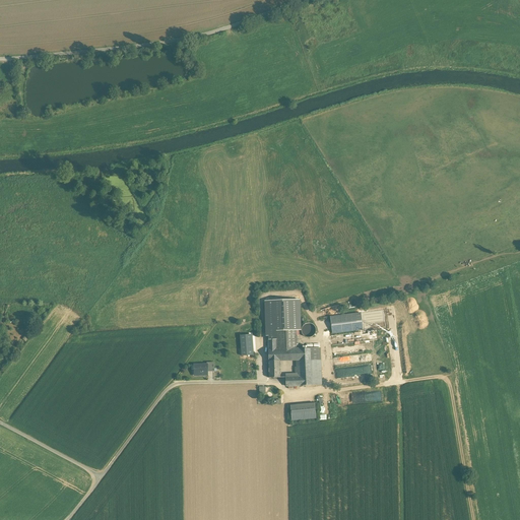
[(299,301),(266,302),(267,336),(270,336),(270,339),(276,339),(275,331),(296,330),(300,330),(299,301)]
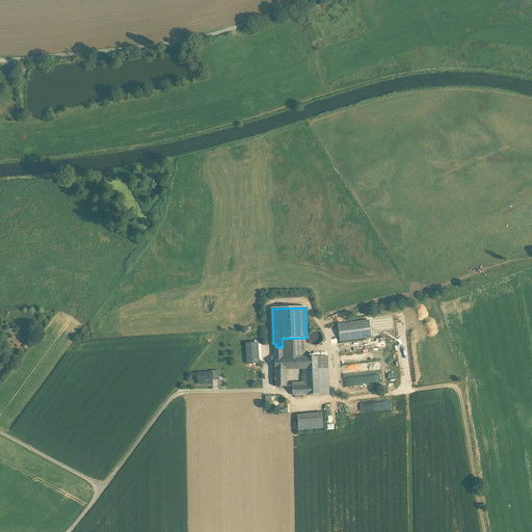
[(369,320),(338,324),(340,341),(371,338),(369,320)]
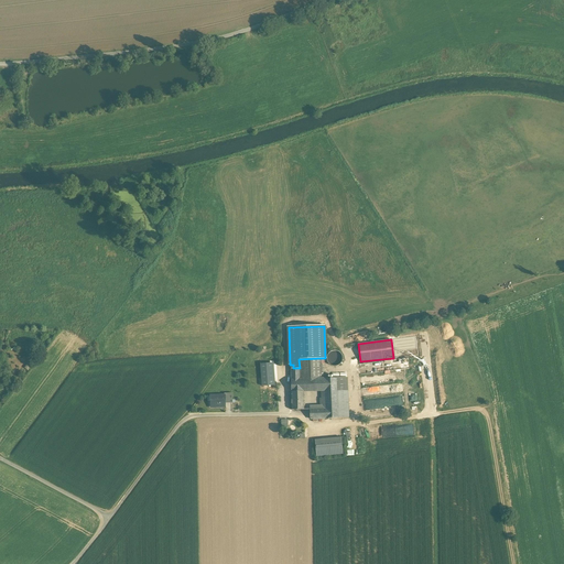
[(343,361),(343,358),(342,355),(340,353),(337,351),(335,350),(332,351),(329,353),(327,356),(327,358),(327,361),(329,364),(332,366),(335,367),(338,366),(340,364),(343,361)]
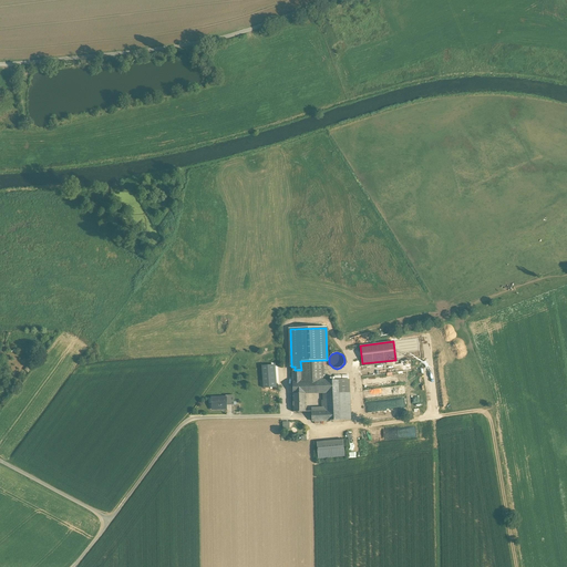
[(322,360),(300,361),(301,370),(301,381),(323,380),(322,360)]
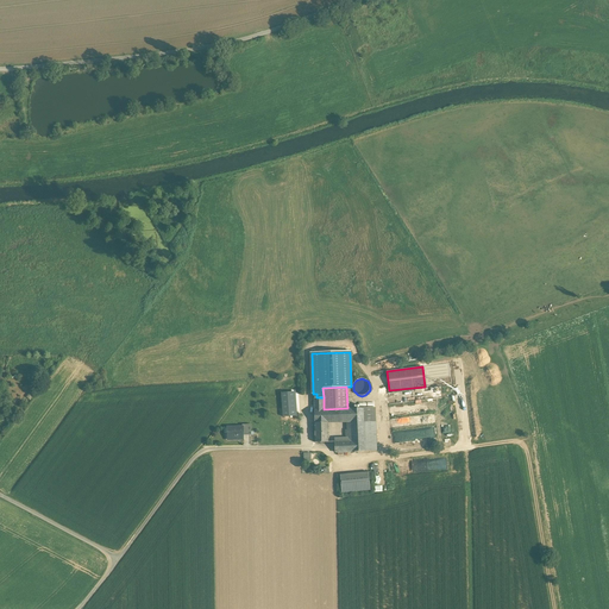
[(440,387),(388,394),(389,405),(441,397),(440,387)]
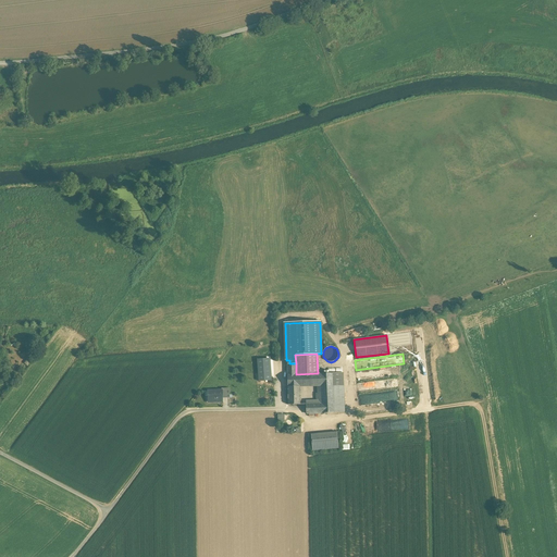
[(273,361),(264,362),(265,375),(274,375),(273,361)]
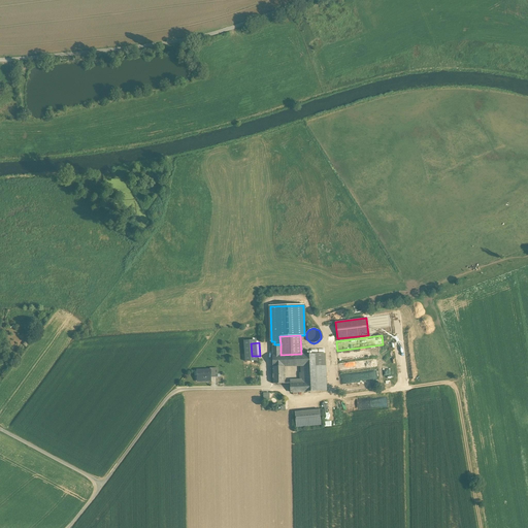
[(368,350),(337,354),(338,361),(369,358),(368,350)]
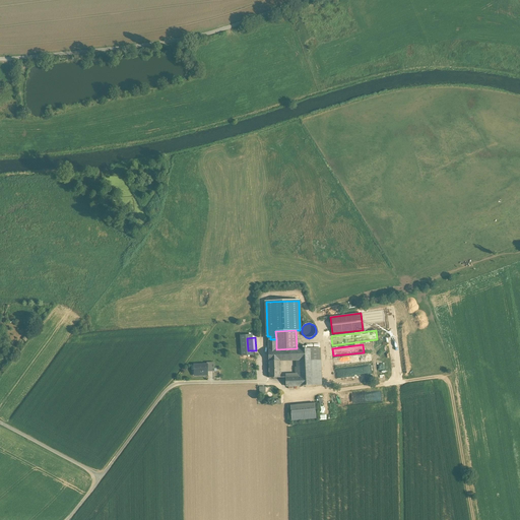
[(276,349),(268,349),(268,362),(280,361),(299,361),(299,348),(297,348),(276,349)]
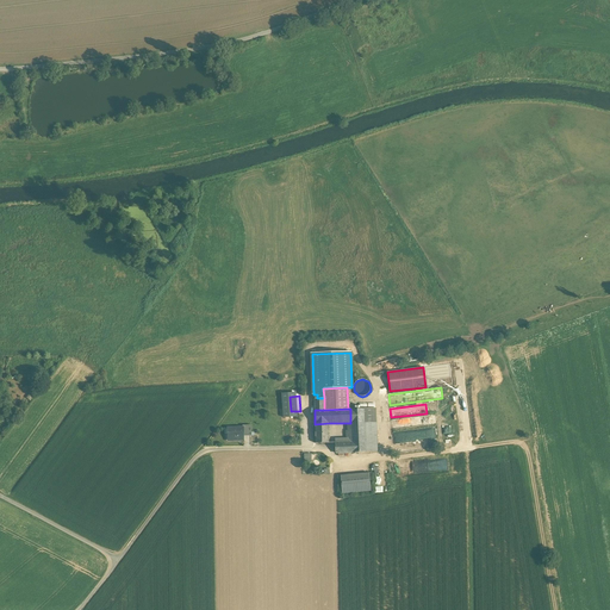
[(365,409),(350,409),(350,423),(352,442),(353,453),(366,452),(366,433),(365,409)]
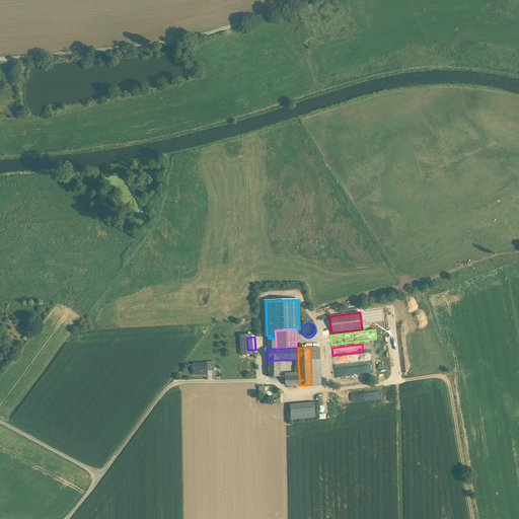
[(319,348),(310,348),(311,368),(320,368),(319,348)]
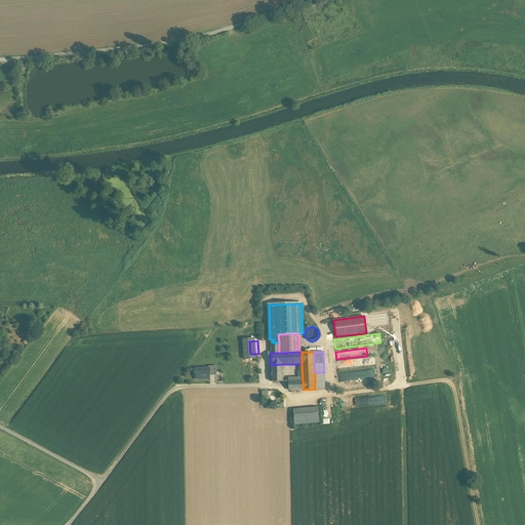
[(372,357),(336,362),(337,370),(373,365),(372,357)]
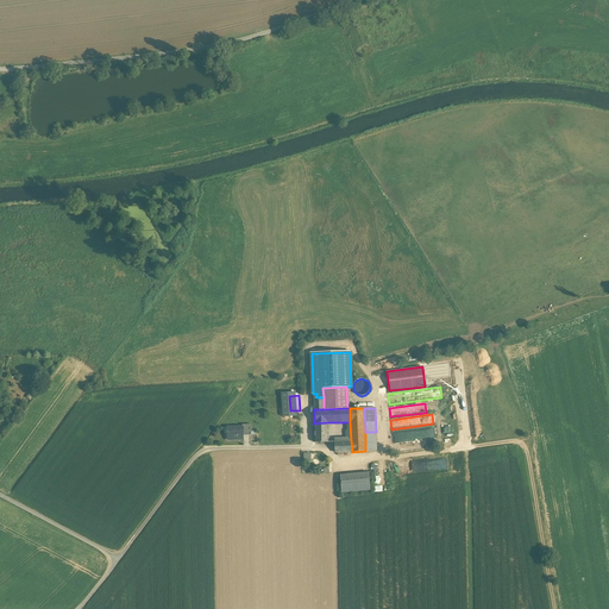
[(328,422),(314,424),(315,443),(328,443),(328,422)]
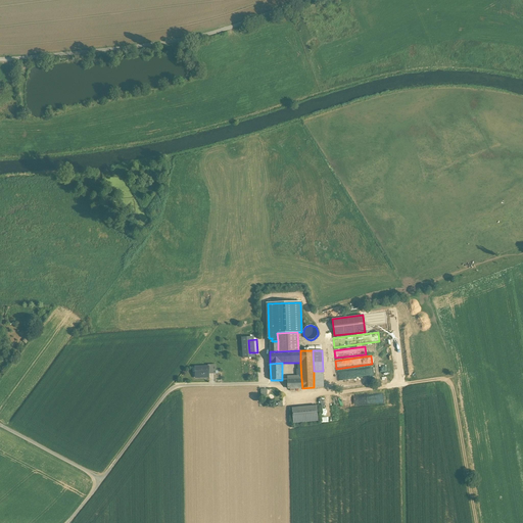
[(208,367),(195,367),(195,377),(208,377),(208,374),(216,374),(216,371),(212,371),(212,365),(208,365),(208,367)]
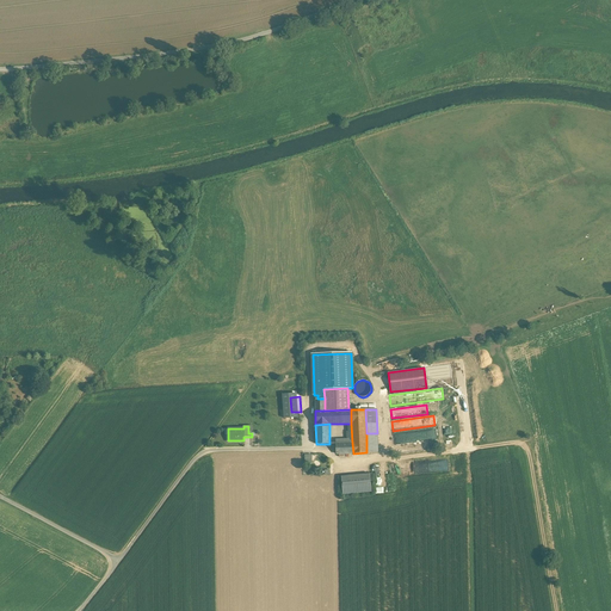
[(436,429),(394,433),(394,443),(437,437),(436,429)]
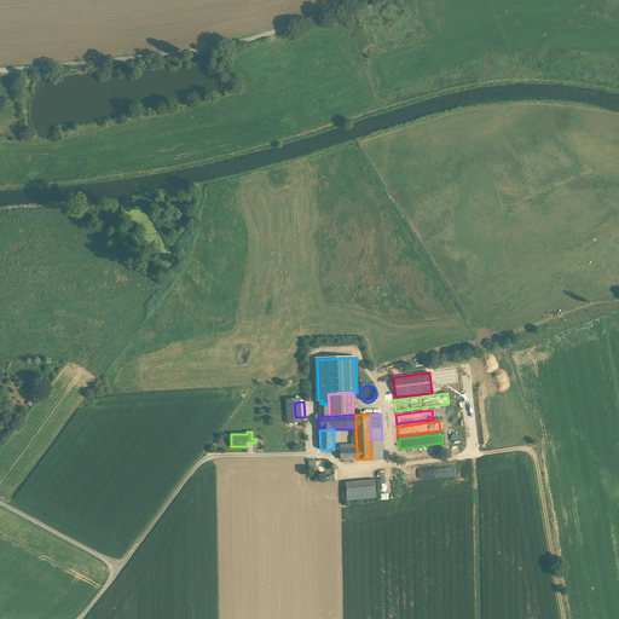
[(382,439),(371,439),(371,458),(383,458),(382,439)]
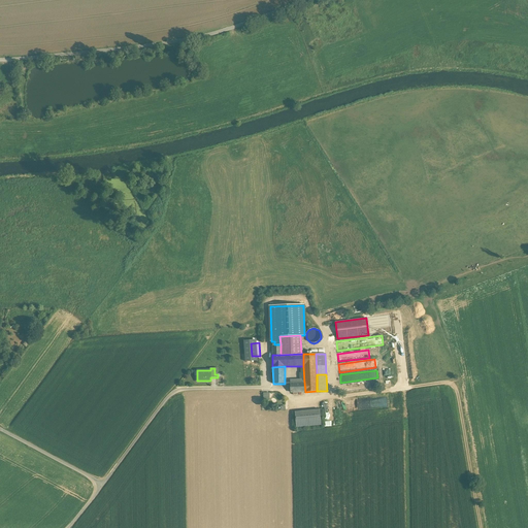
[(377,380),(341,385),(342,393),(378,388),(377,380)]
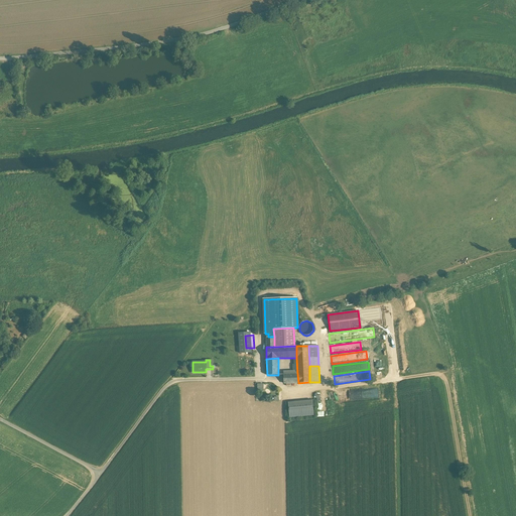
[(297,374),(283,374),(284,383),(298,383),(297,374)]
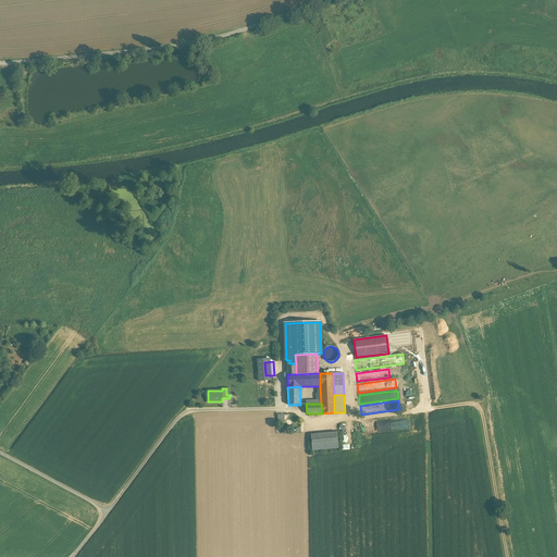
[(382,422),(356,424),(356,432),(383,431),(382,422)]
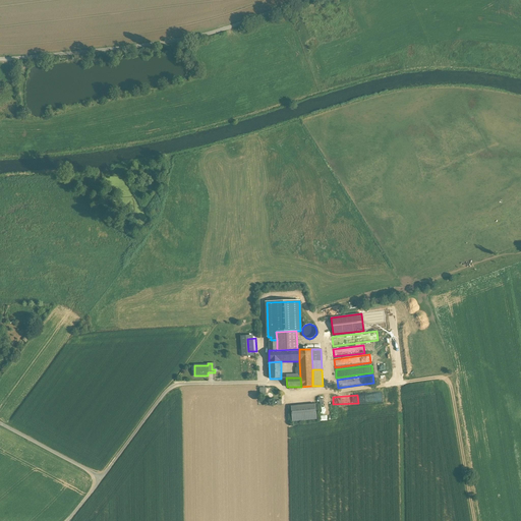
[(315,404),(291,406),(292,421),(316,419),(315,404)]
